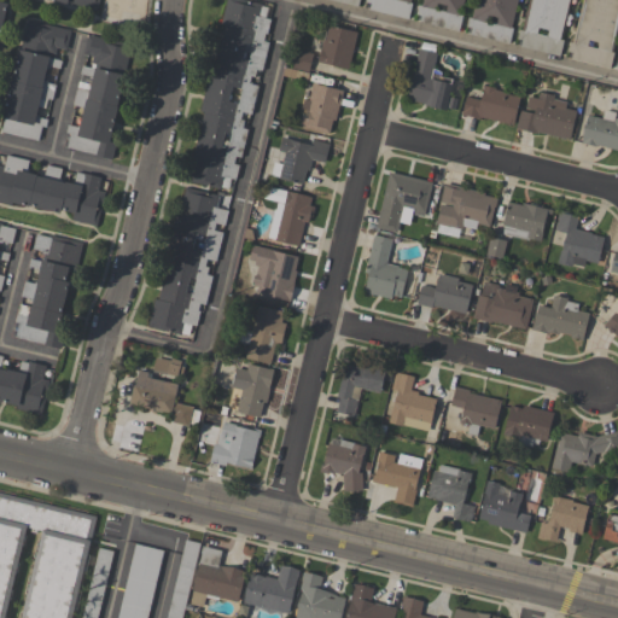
[(98,0),(97,10),(68,3),(66,3),(57,0),(98,0)]
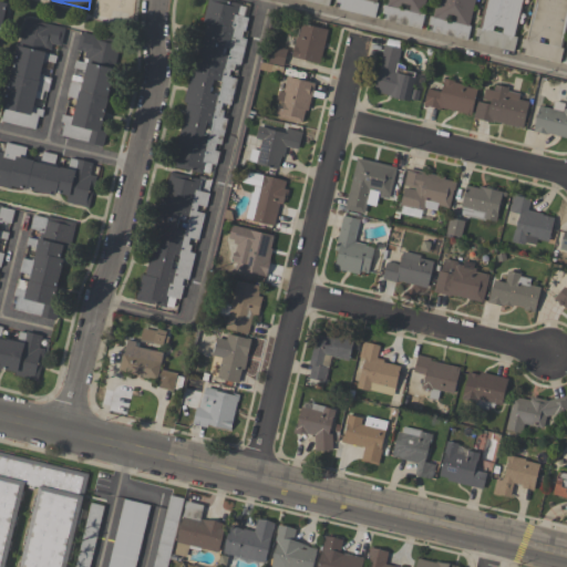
[(202,172),(202,171),(208,173),(210,163),(215,164),(218,151),(214,150),(216,143),(220,144),(227,119),(222,116),(224,110),(220,109),(222,102),(230,104),(237,79),(228,75),(229,70),(233,71),(235,63),(240,64),(247,39),(241,37),(243,31),(245,31),(248,17),(244,16),(246,7),(239,4),(239,3),(226,0),(206,0),(202,21),(206,22),(196,60),(194,59),(183,102),(186,102),(171,164),(202,172)]
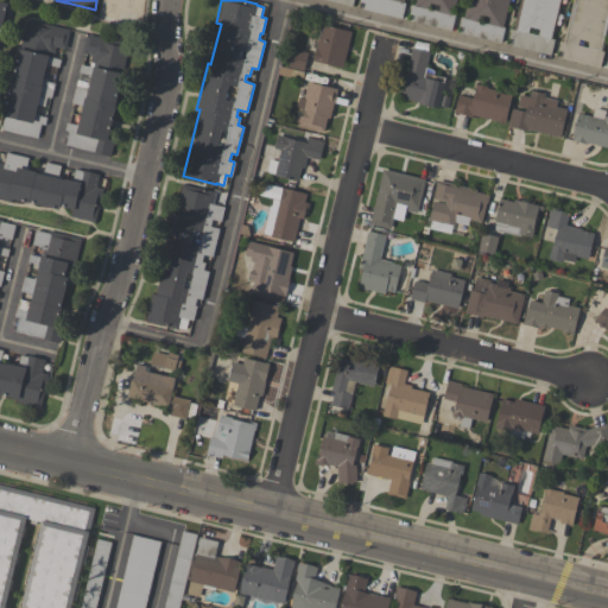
[(362,8),(363,4),(359,2),(359,0),(403,0),(403,2),(405,2),(401,19),(362,8)]
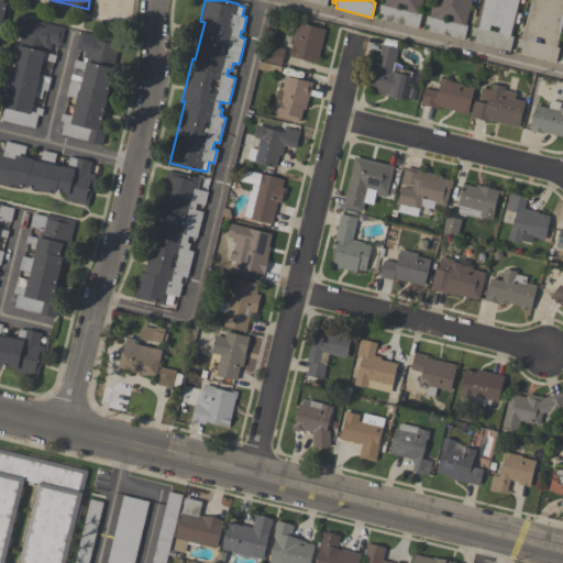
[(422,0),(419,14),(420,14),(417,28),(382,19),(383,14),(378,13),(381,4),(384,6),(385,0),(422,0)]
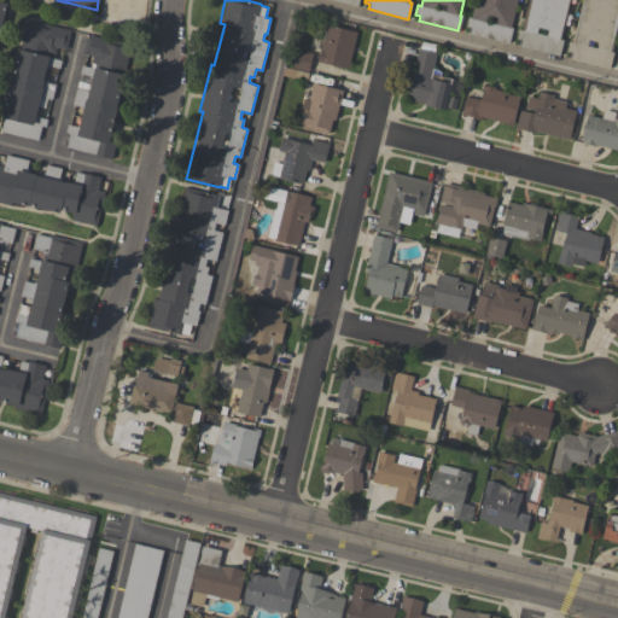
[(509,44),(470,34),(471,28),(466,27),(468,17),(471,18),(474,0),(517,0),(511,28),(513,28),(509,44)]
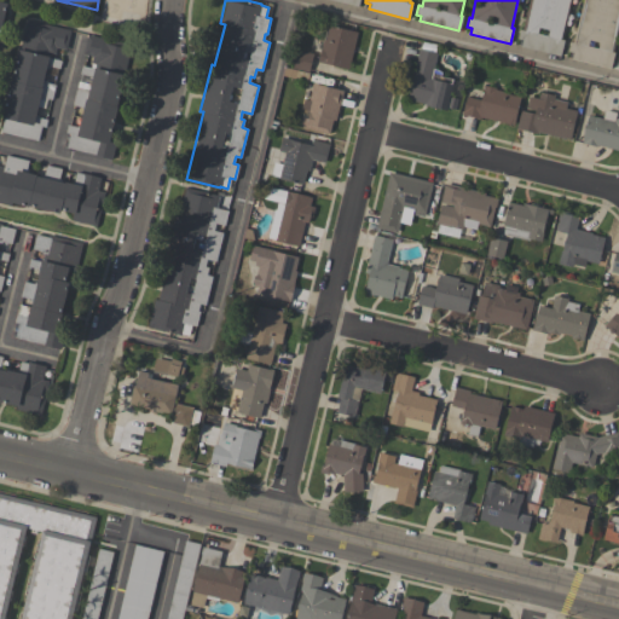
[(568,0),(560,39),(565,40),(560,57),(521,47),(522,40),(518,39),(520,29),(524,30),(531,0),(568,0)]
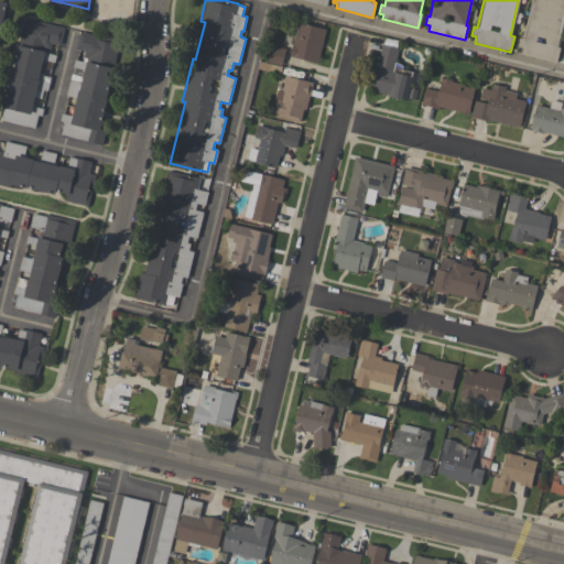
[(563,0),(563,23),(559,47),(560,47),(556,62),(520,53),(521,47),(518,46),(519,38),(522,39),(531,0),(563,0)]
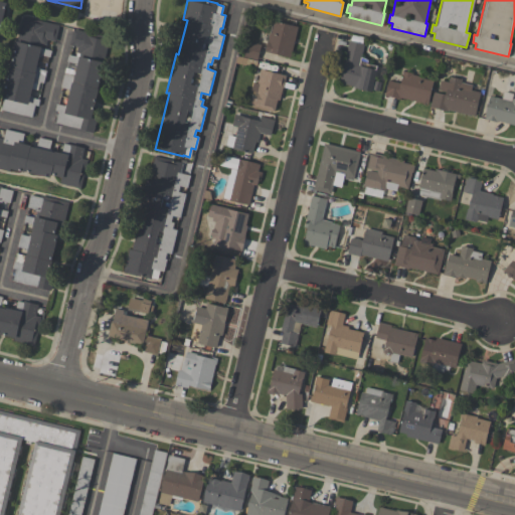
[(58,25),(54,41),(46,39),(45,45),(42,44),(40,48),(50,50),(49,57),(39,54),(36,66),(38,66),(38,68),(46,69),(43,82),(39,81),(37,91),(31,89),(29,96),(31,96),(31,97),(39,99),(37,106),(34,105),(31,117),(0,110),(3,98),(1,98),(15,40),(16,40),(22,16),(58,25)]
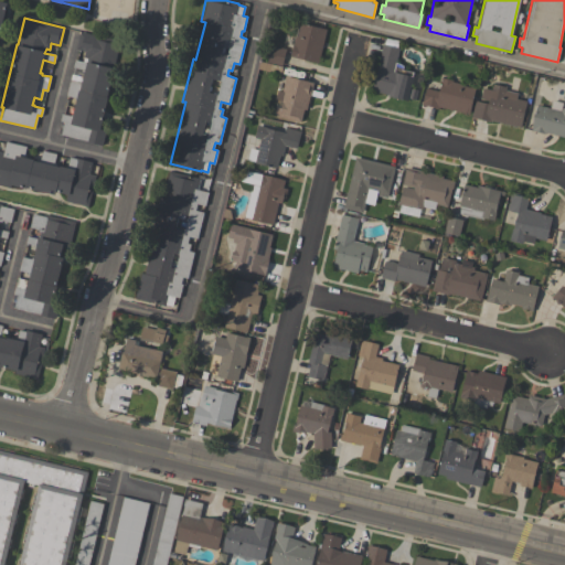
[(290,56),(295,36),(297,38),(300,23),(326,29),(318,63),(290,56)]
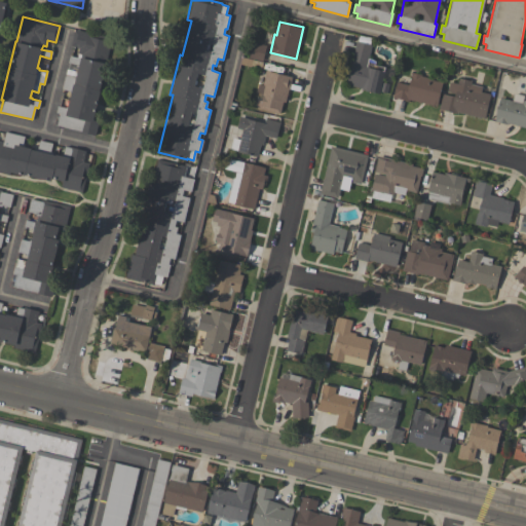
[(95,135),(98,120),(94,119),(101,90),(100,89),(112,38),(74,29),(70,46),(78,48),(77,53),(80,54),(80,58),(70,54),(62,88),(71,90),(67,108),(58,106),(55,113),(60,113),(57,125),(95,135)]
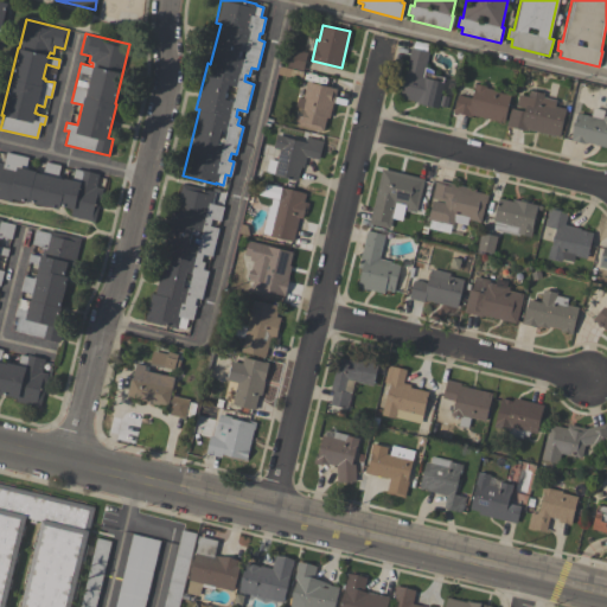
[(432,74),(443,76),(442,82),(443,82),(438,108),(416,103),(416,102),(398,97),(410,48),(429,51),(425,66),(429,68),(433,71),(432,74)]
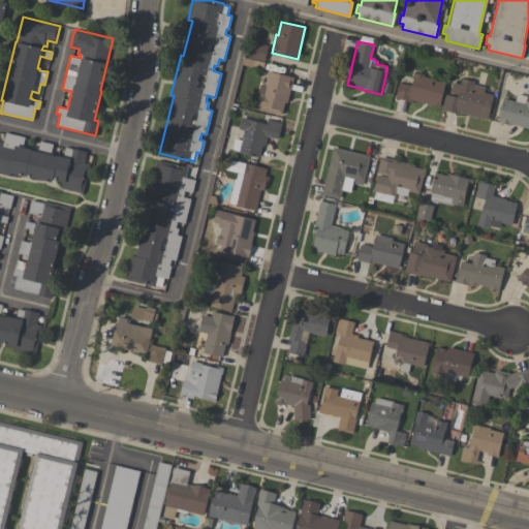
[(268,45),(263,62),(250,59),(253,42),(268,45)]
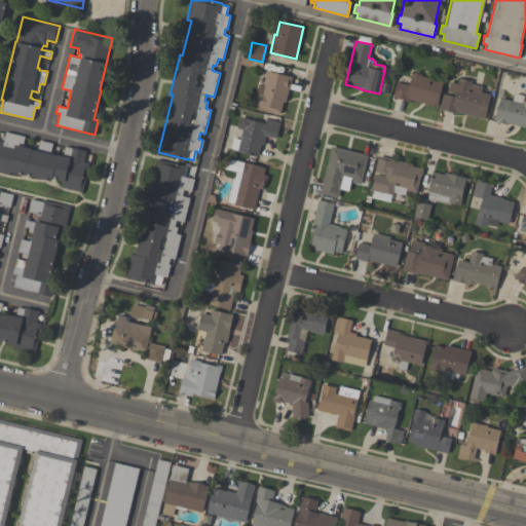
[(292,76),(289,90),(288,90),(285,102),(283,102),(279,114),(255,108),(258,92),(257,92),(259,84),(263,84),(266,71),(292,76)]
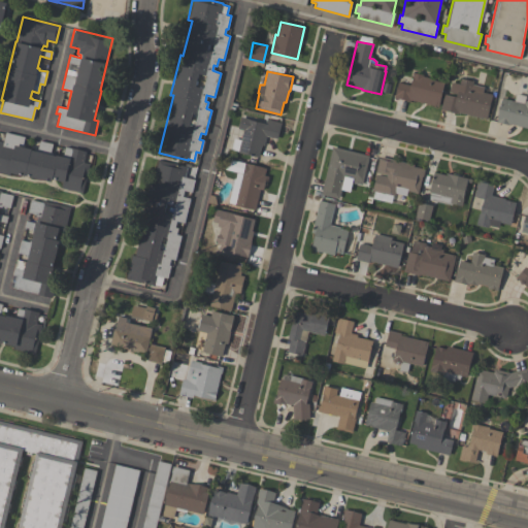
[(444,83),(438,106),(409,100),(409,102),(406,101),(406,100),(397,98),(397,99),(394,98),(397,83),(410,86),(414,72),(423,74),(423,76),(431,78),(431,79),(444,83)]
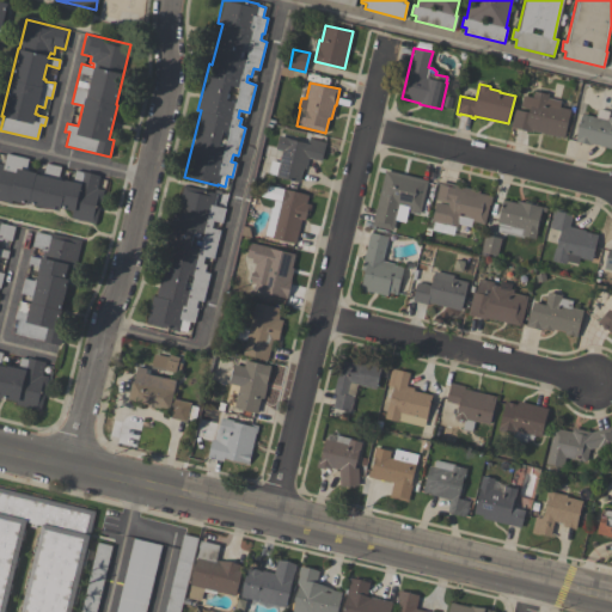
[(570,110),(563,138),(533,130),(532,133),(510,127),(514,109),(528,112),(530,109),(520,106),(524,95),(532,97),(533,91),(549,95),(548,98),(561,102),(560,106),(570,110)]
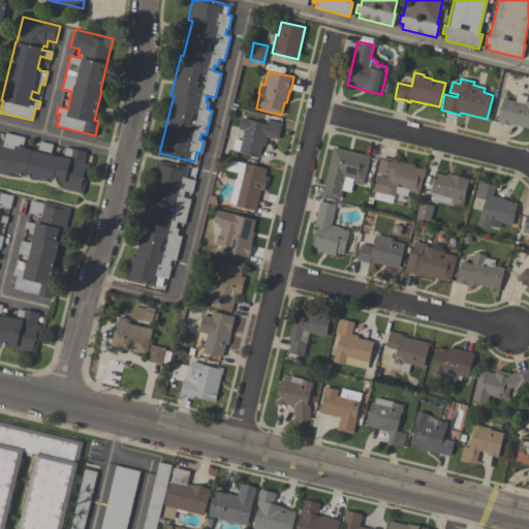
[(497,122),(503,98),(525,103),(526,100),(528,100),(528,128),(510,124),(510,125),(497,122)]
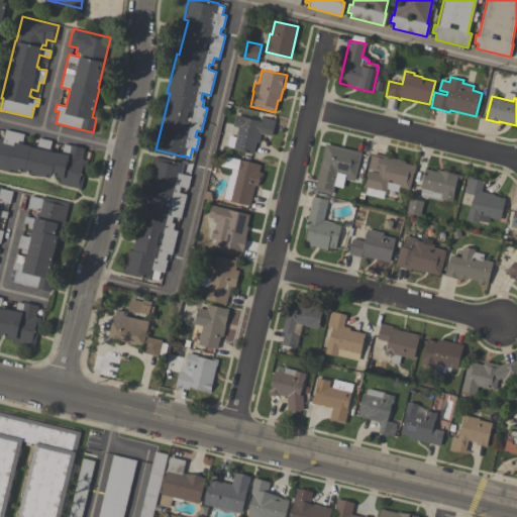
[(261,133),(259,142),(255,142),(253,153),(233,148),(226,146),(229,135),(235,137),(238,127),(233,126),(235,114),(243,116),(243,117),(260,121),(261,117),(275,120),(271,135),(261,133)]
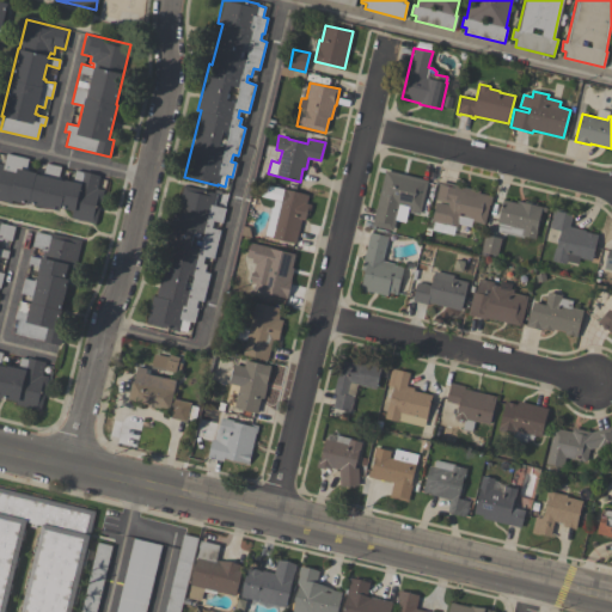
[(0,199),(11,202),(11,200),(60,210),(60,207),(72,210),(71,215),(96,221),(103,189),(97,188),(99,176),(75,170),(73,179),(72,179),(71,181),(65,179),(65,181),(57,178),(61,166),(46,164),(43,172),(41,172),(41,175),(36,173),(36,172),(28,171),(28,169),(25,167),(28,158),(5,153),(2,166),(0,165),(0,199)]
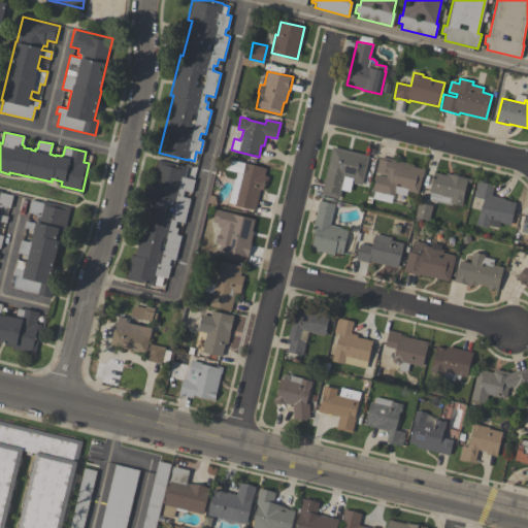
[(368,156),(362,185),(352,182),(349,192),(340,190),(338,198),(321,194),(332,146),(368,156)]
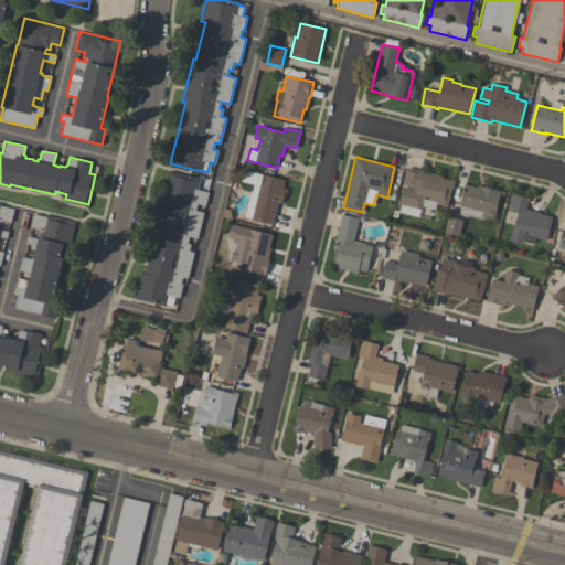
[(455,181),(452,190),(451,189),(447,206),(436,204),(435,210),(423,206),(422,210),(398,204),(403,187),(414,189),(414,188),(402,185),(406,169),(407,168),(443,176),(443,178),(455,181)]
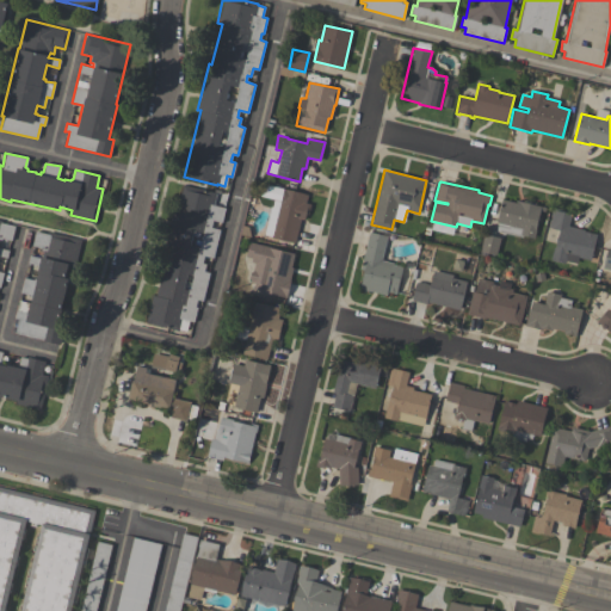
[(308,195),(306,203),(310,204),(308,215),(306,214),(304,220),(301,218),(295,244),(271,238),(271,236),(264,234),(271,207),(272,207),(273,199),(260,196),(263,184),(308,195)]
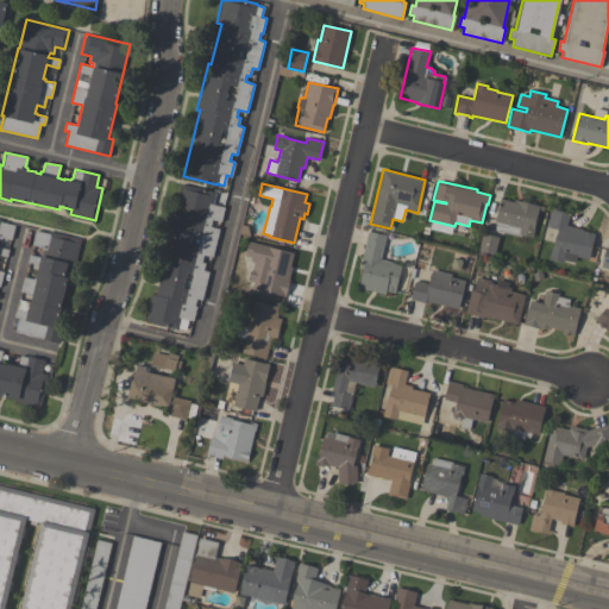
[(145,321),(152,294),(155,295),(165,251),(162,250),(171,207),(176,208),(182,184),(215,192),(213,203),(224,207),(220,221),(212,219),(209,226),(219,228),(212,257),(203,255),(201,262),(205,263),(203,270),(208,271),(201,300),(196,299),(194,306),(196,307),(193,321),(188,320),(186,330),(177,328),(177,330),(145,321)]
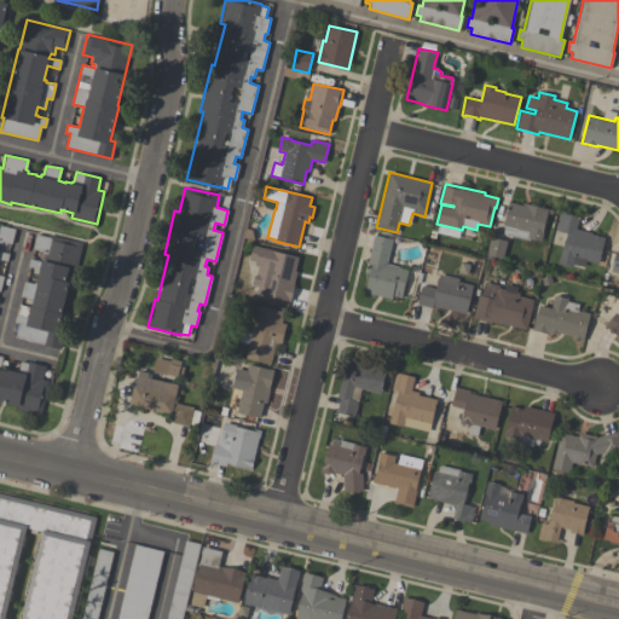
[(504,226),(503,226),(508,202),(522,206),(522,203),(530,204),(531,203),(543,206),(543,208),(553,210),(551,214),(548,214),(541,242),(530,238),(528,241),(503,235),(504,226)]
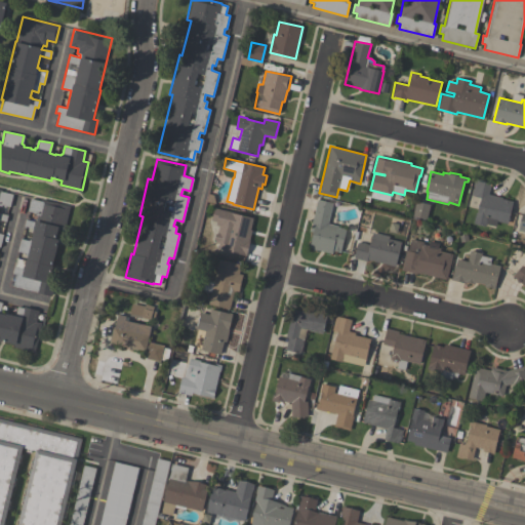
[(488,194),(502,197),(501,199),(513,201),(508,224),(497,221),(496,227),(486,224),(486,227),(473,224),(476,212),(477,213),(481,198),(472,196),(474,185),(473,185),(475,178),(489,182),(488,183),(491,184),(488,194)]
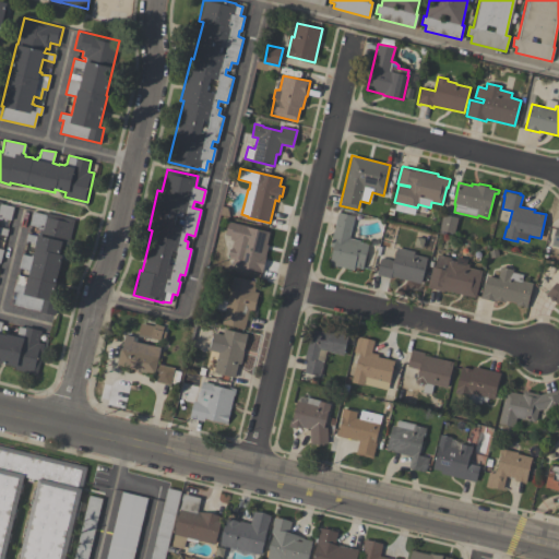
[(0,201),(1,202),(0,203),(14,206),(11,221),(1,217),(1,219),(0,218),(0,226),(9,229),(7,236),(0,234),(0,249),(3,250),(0,263),(0,201)]
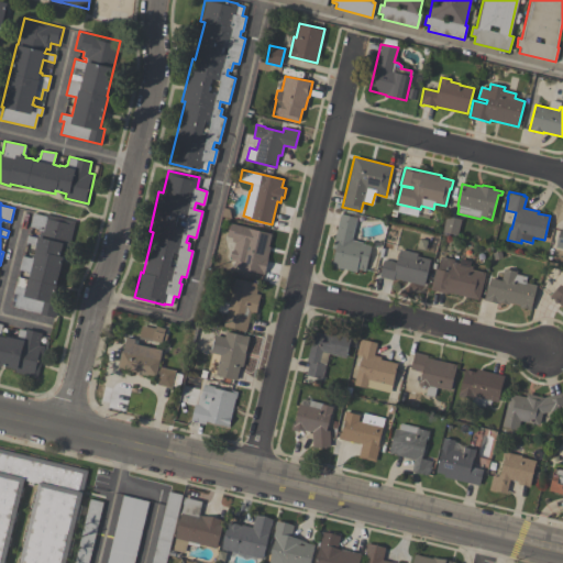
[(55,317),(58,301),(53,300),(73,220),(46,213),(46,216),(32,212),(29,227),(41,229),(39,238),(26,234),(25,242),(32,244),(31,250),(34,251),(33,258),(22,255),(19,269),(26,272),(26,273),(29,274),(28,278),(17,276),(13,293),(17,294),(13,307),(55,317)]
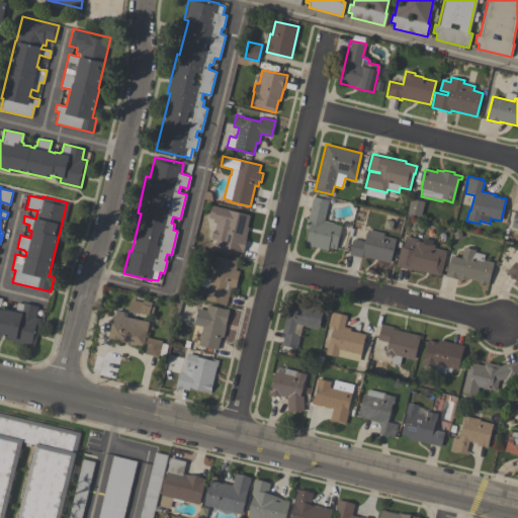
[(305,245),(309,230),(306,229),(314,196),(328,199),(324,221),(334,223),(333,224),(341,226),(336,249),(328,247),(327,250),(305,245)]
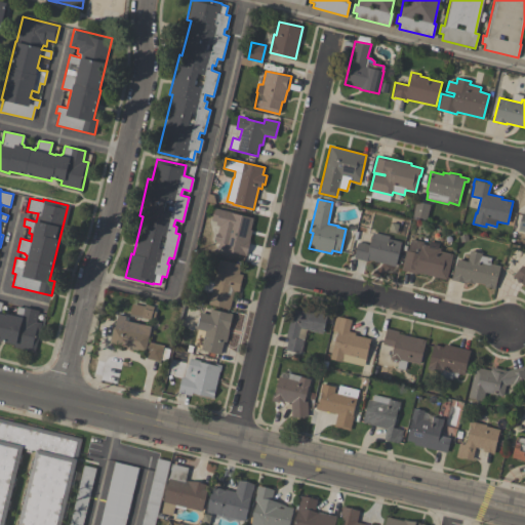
[(430,204),(427,219),(419,217),(418,220),(412,218),(413,216),(412,216),(416,201),(430,204)]
